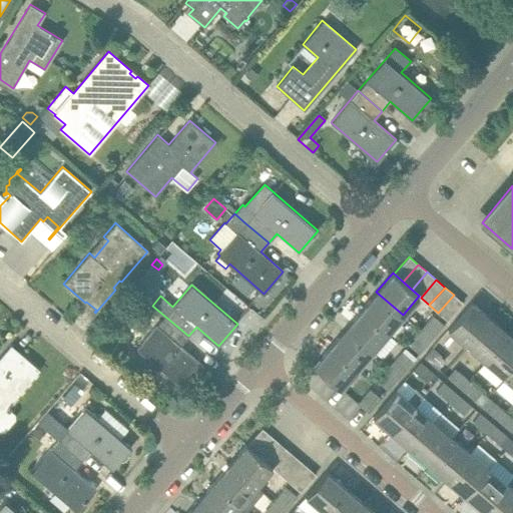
[(361,310),(387,333),(403,315),(376,292),(361,310)]
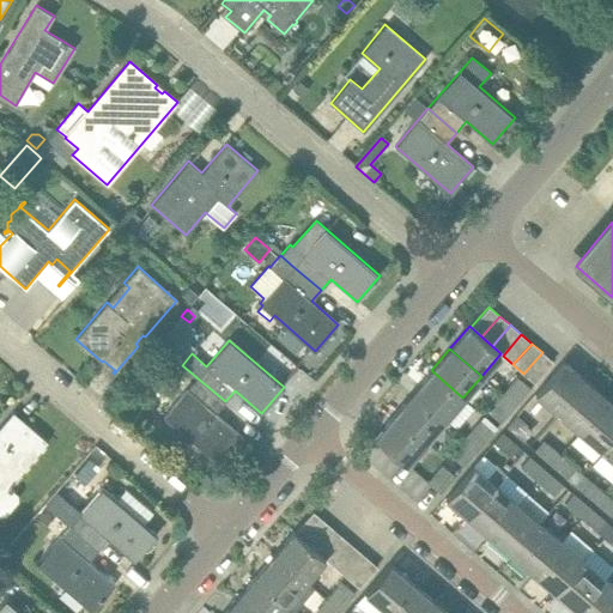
[(542,352),(523,374),(534,383),(553,362),(542,352)]
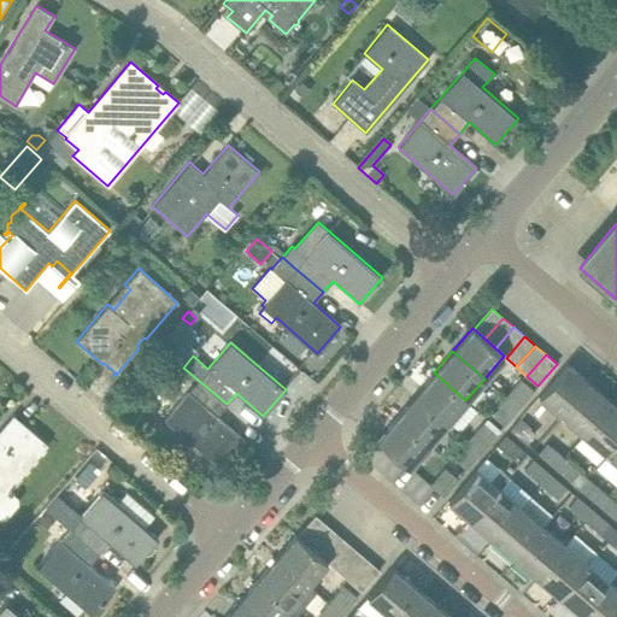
[(566,364),(539,395),(562,416),(589,383),(566,364)]
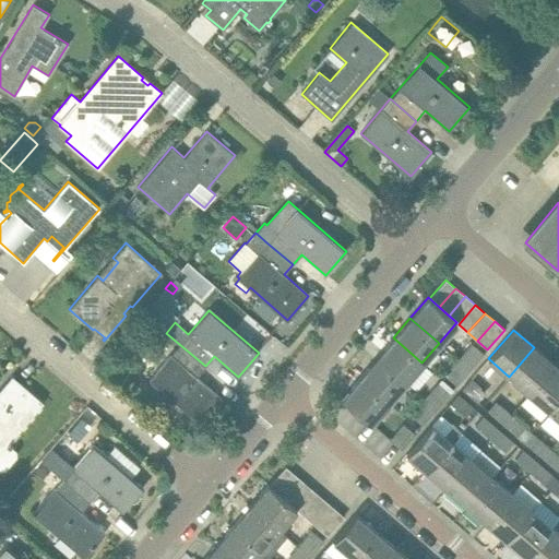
[(376,358),(405,383),(421,363),(393,337),(376,358)]
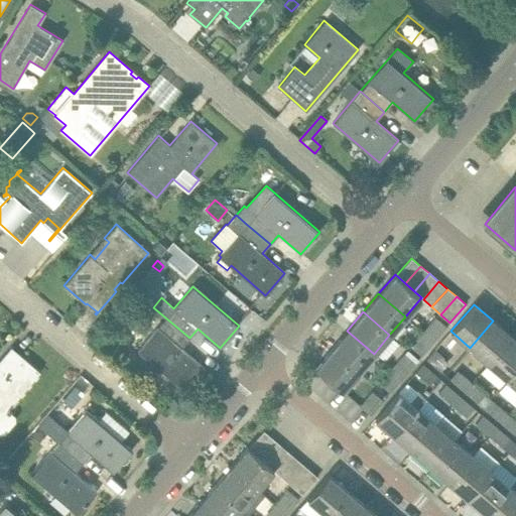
[(165,317),(138,350),(184,389),(204,367),(181,348),(189,338),(165,317)]
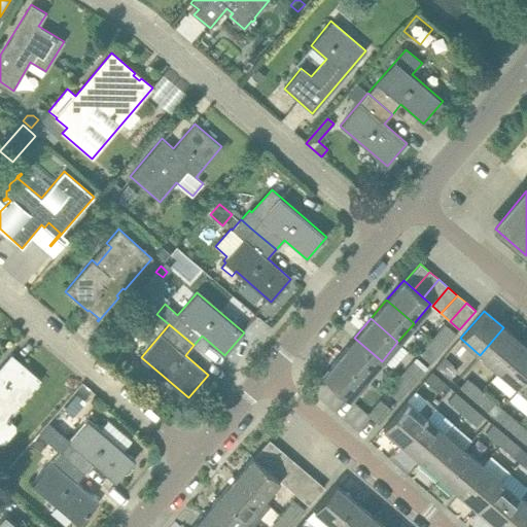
[(443,349),(456,334),(445,324),(431,339),(443,349)]
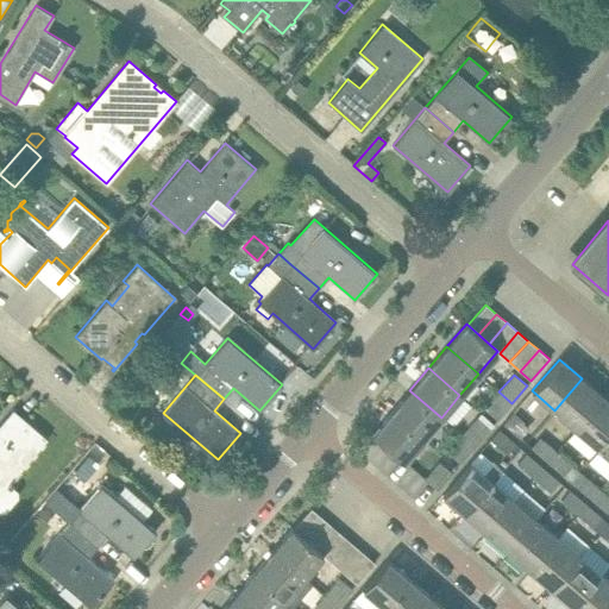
[(582,378),(554,410),(576,428),(603,396),(582,378)]
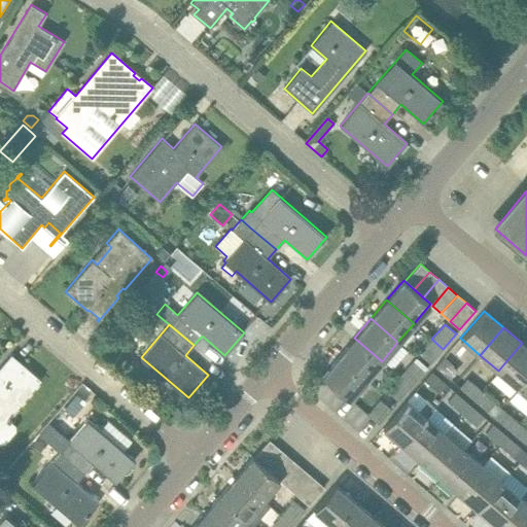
[(382,361),(354,338),(338,356),(365,380),(382,361)]
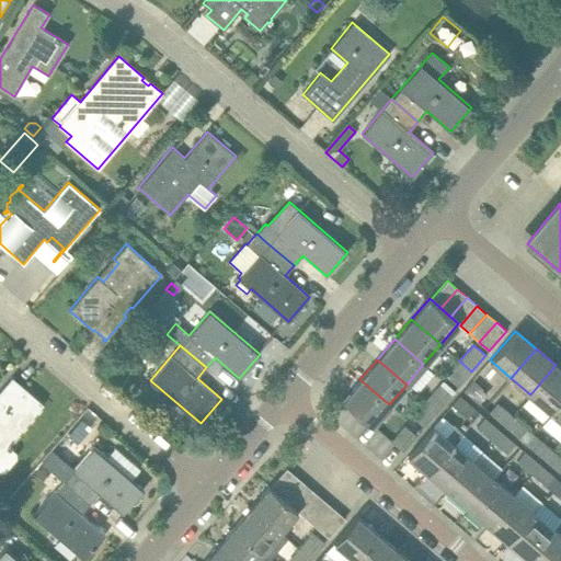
[(471,371),(459,361),(446,376),(458,387),(471,371)]
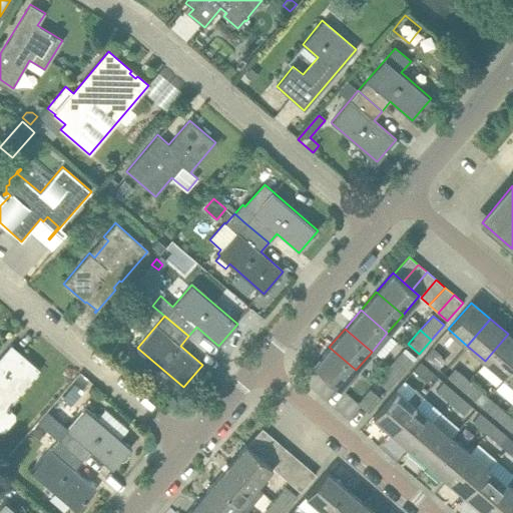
[(512,338),(508,334),(485,361),(503,377),(512,365),(512,338)]
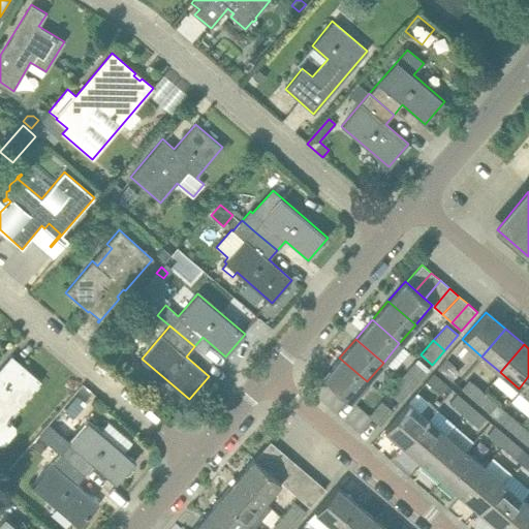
[(9,421),(11,418),(9,417),(40,380),(11,355),(0,368),(0,443),(4,443),(16,431),(14,426),(9,421)]
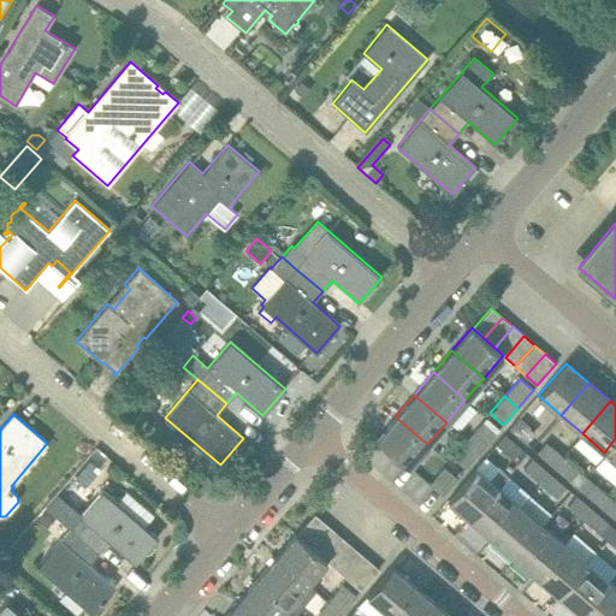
[(427,444),(395,416),(375,438),(408,466),(427,444)]
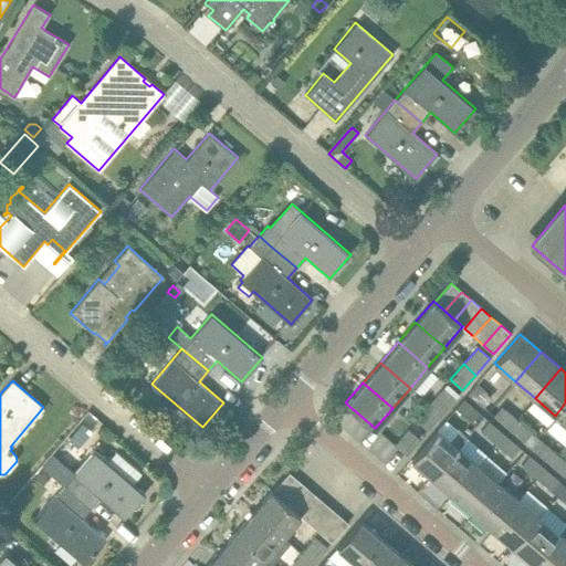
[(468,394),(483,407),(491,398),(475,385),(468,394)]
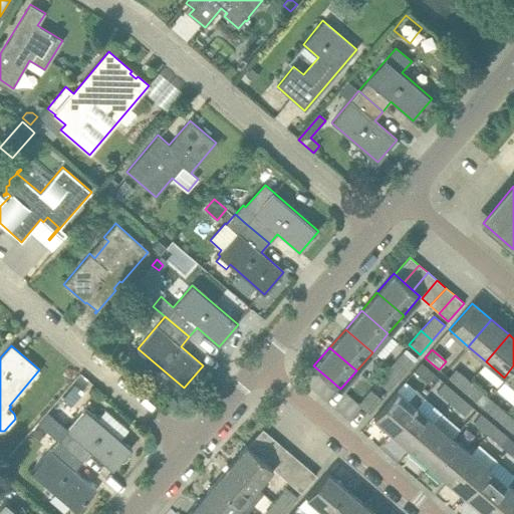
[(401,376),(414,361),(403,352),(390,367),(401,376)]
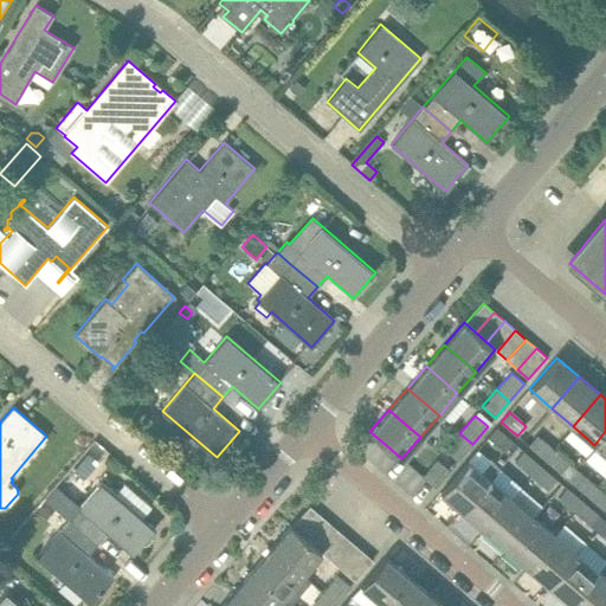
[(503,451),(513,442),(496,427),(487,437),(503,451)]
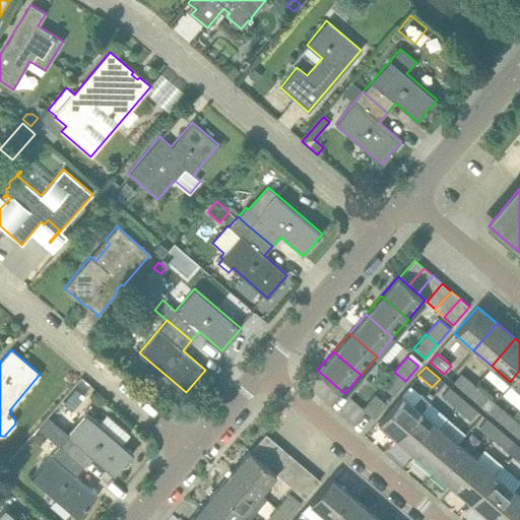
[(519,370),(510,382),(519,390),(519,370)]
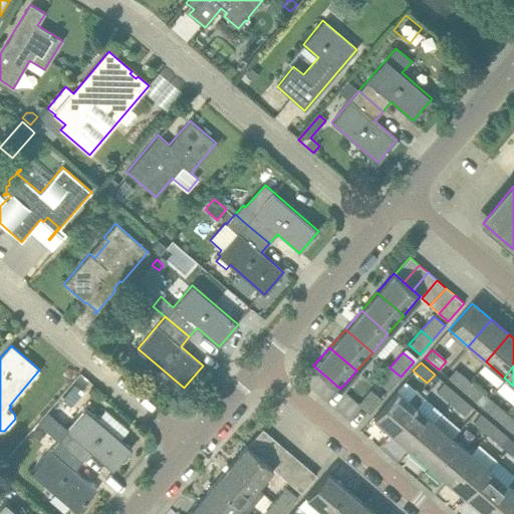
[(401,376),(390,367),(377,381),(389,391),(401,376)]
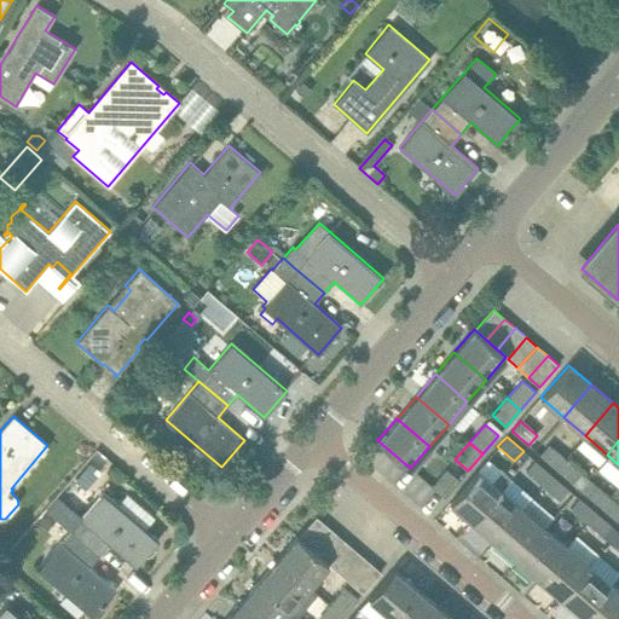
[(556,469),(565,458),(548,444),(539,455),(556,469)]
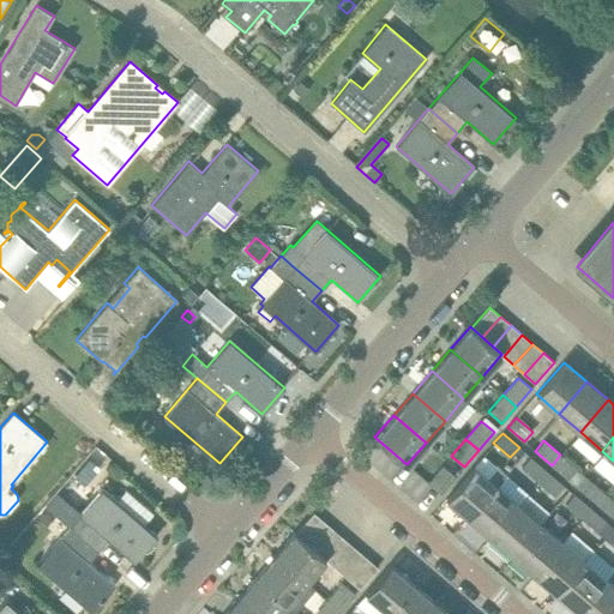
[(577,469),(560,455),(552,465),(569,480),(577,469)]
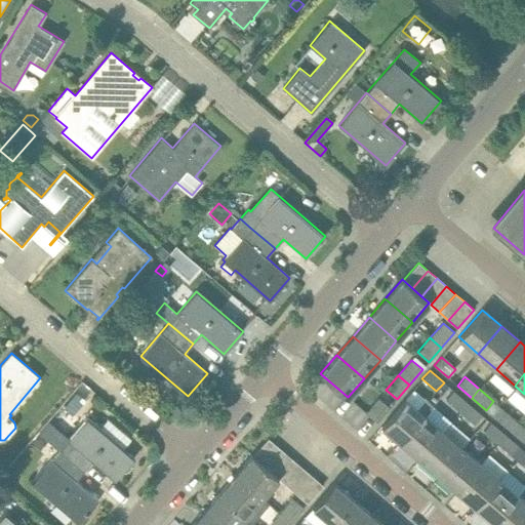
[(468,403),(453,391),(446,399),(460,412),(468,403)]
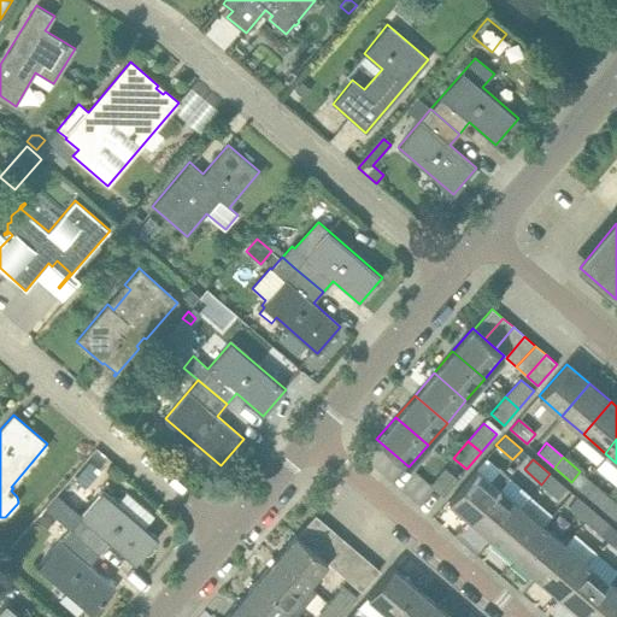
[(99,471),(88,462),(75,477),(86,487),(99,471)]
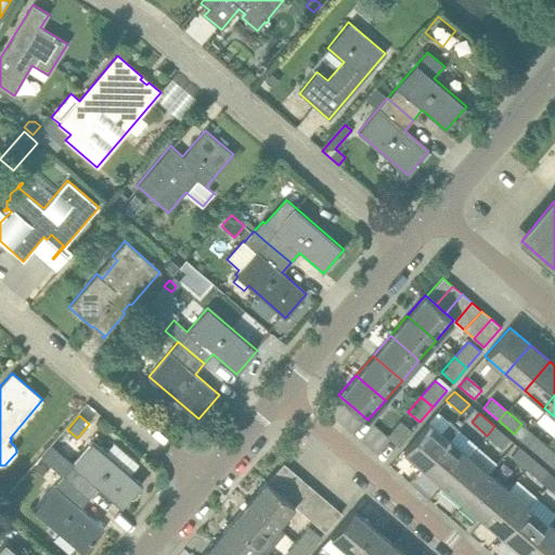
[(387,436),(399,447),(412,430),(400,421),(387,436)]
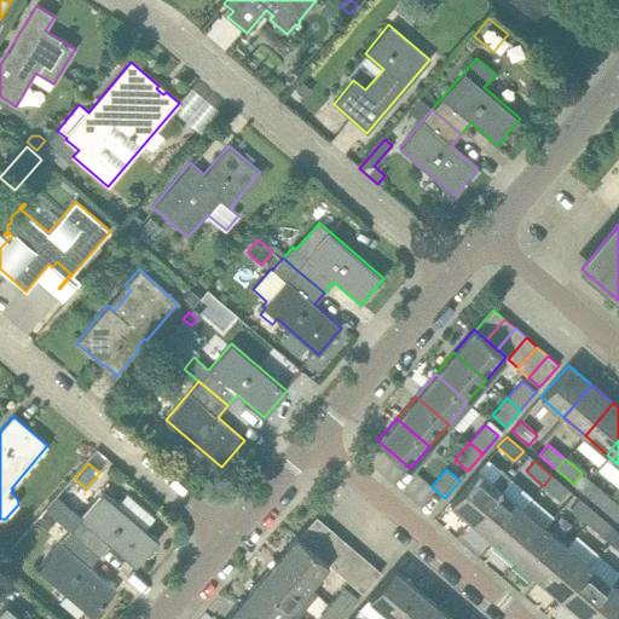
[(478,470),(450,503),(473,522),(501,490),(510,478),(501,470),(491,481),(478,470)]
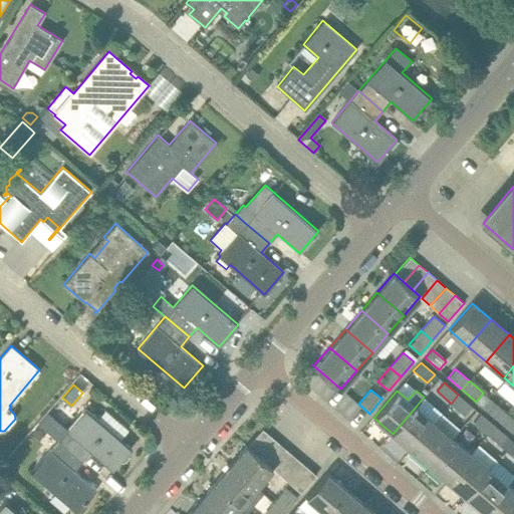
[(464,415),(472,406),(458,395),(451,404),(464,415)]
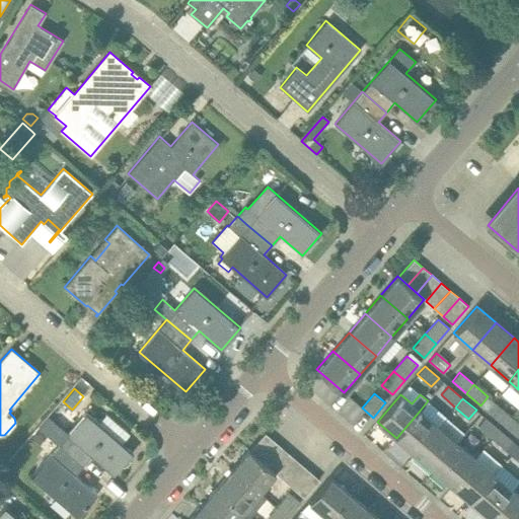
[(504,425),(511,417),(497,404),(490,413),(504,425)]
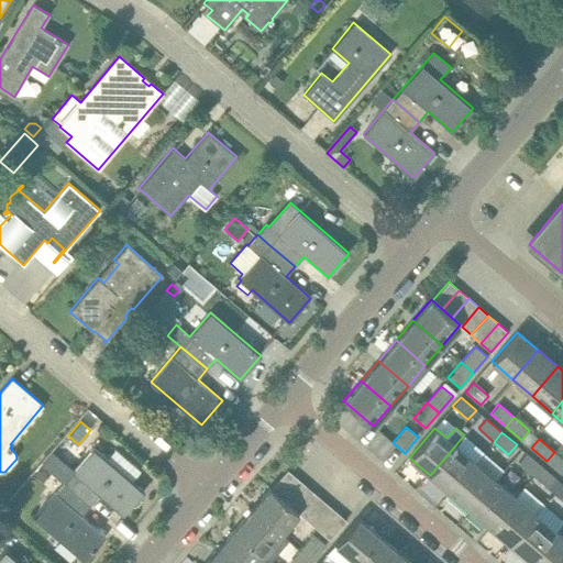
[(475,463),(455,445),(430,475),(450,492),(475,463)]
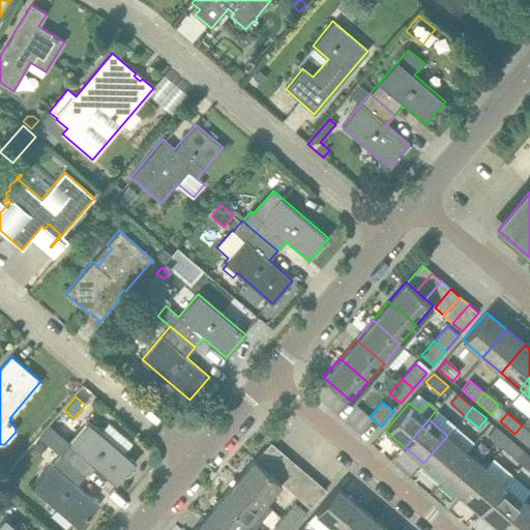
[(49,427),(39,437),(61,455),(84,475),(92,466),(116,486),(136,463),(123,452),(131,443),(108,423),(100,433),(88,421),(68,444),(49,427)]
